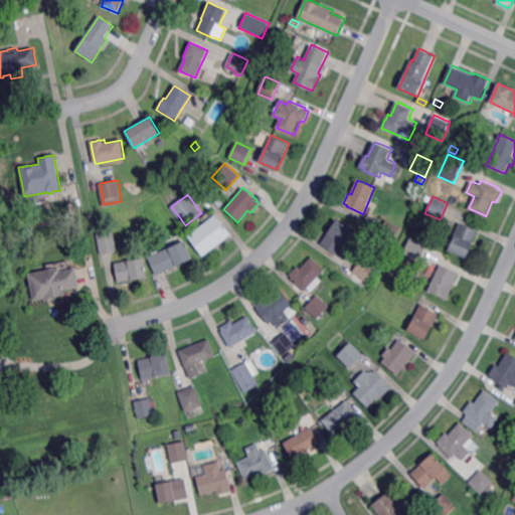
[(220,207),(215,202),(216,202),(219,199),(223,203),(224,204),(220,207)]
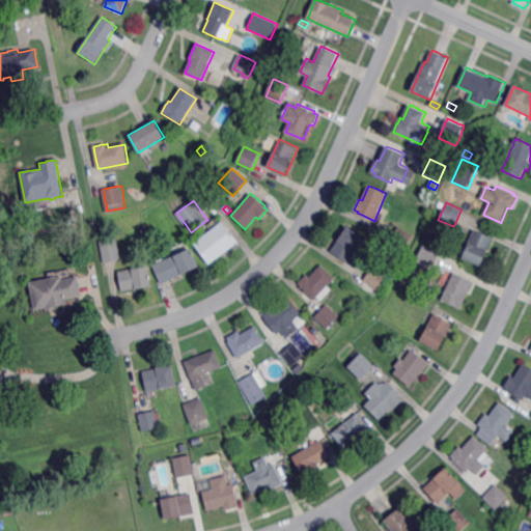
[(210,264),(193,244),(204,234),(212,229),(221,223),(221,222),(227,229),(238,243),(224,253),(221,255),(210,264)]
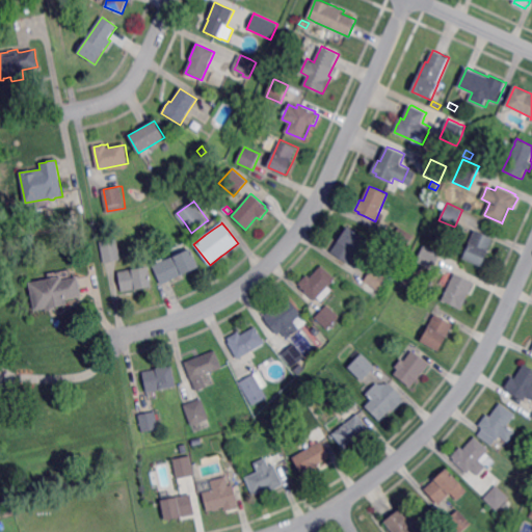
[(364,254),(362,253),(357,249),(348,263),(335,254),(331,251),(338,242),(339,240),(348,225),(365,237),(364,238),(371,242),(364,254)]
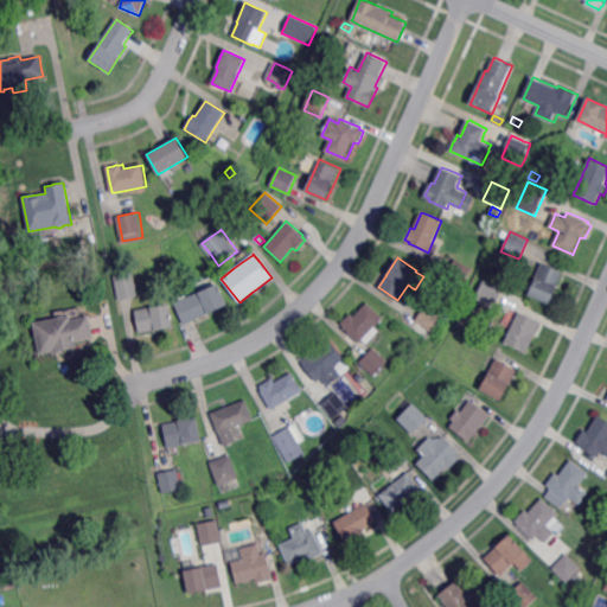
[(462,287),(457,285),(446,278),(446,276),(454,262),(457,260),(461,262),(468,267),(472,269),(473,269),(462,287)]
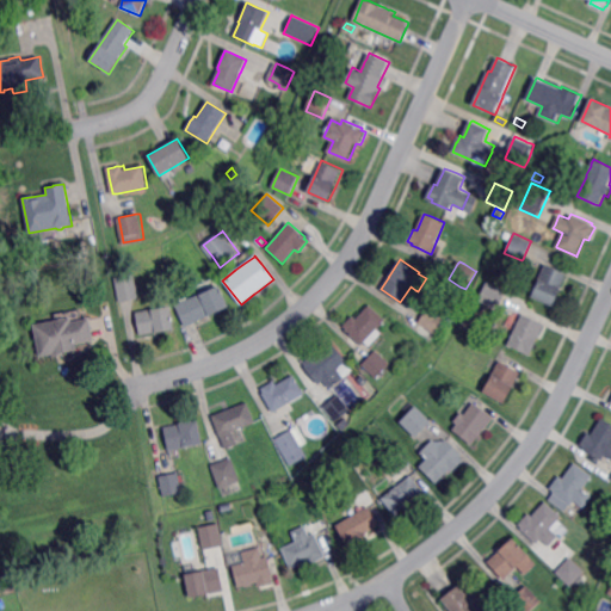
[(555,306),(534,296),(544,270),(547,265),(568,275),(567,276),(563,287),(562,289),(561,291),(555,306)]
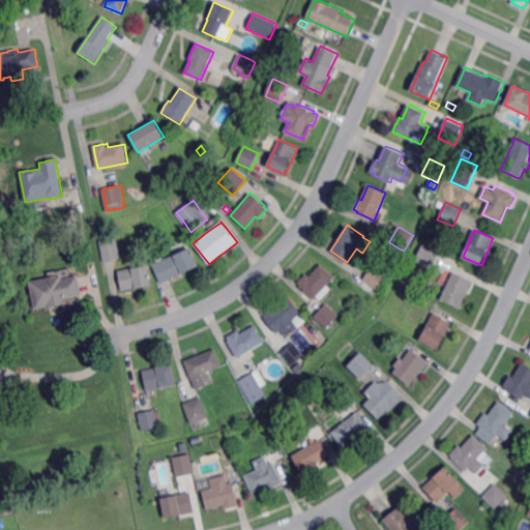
[(113,239),(116,238),(118,247),(120,259),(116,260),(104,262),(101,254),(99,241),(105,240),(104,238),(104,236),(112,234),(112,236),(113,239)]
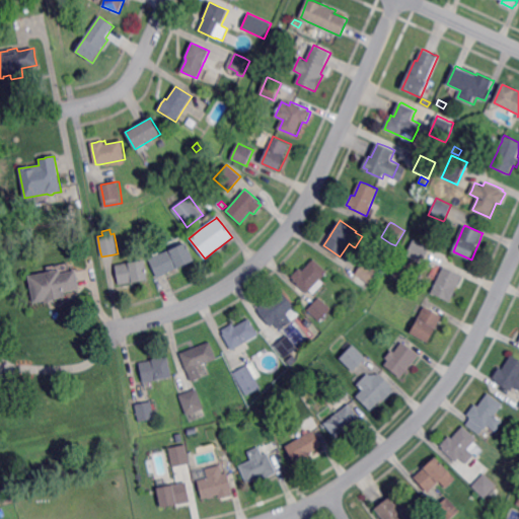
[(424,263),(418,260),(410,255),(408,254),(416,239),(426,244),(431,247),(431,248),(424,263)]
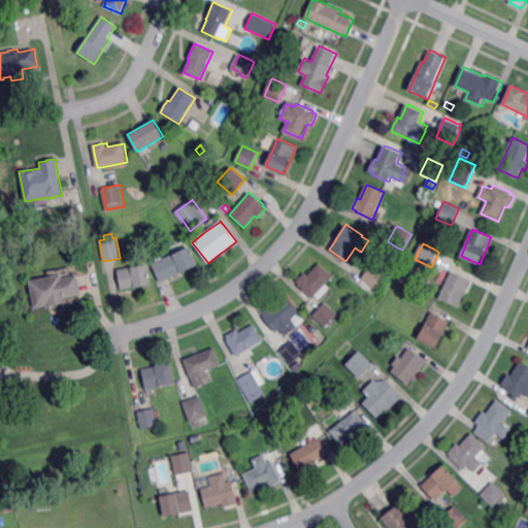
[(197,264),(182,271),(178,273),(168,278),(161,282),(159,278),(154,268),(152,264),(157,262),(155,258),(160,255),(163,260),(167,257),(172,255),(189,246),(190,249),(191,251),(197,264)]
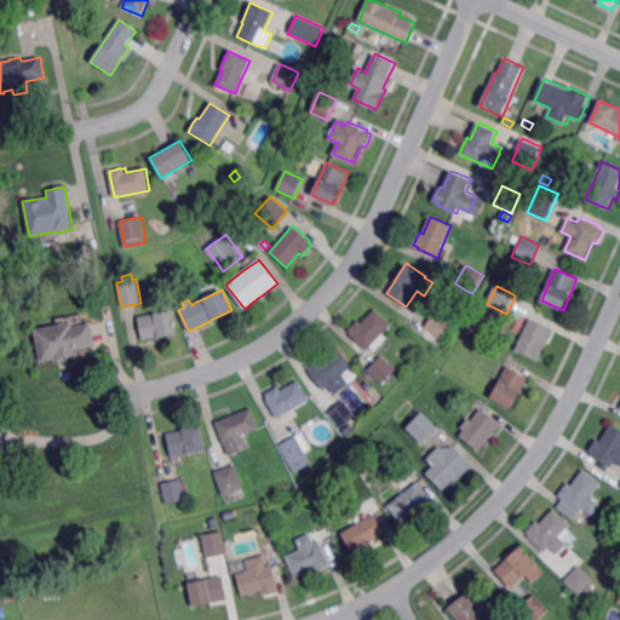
[(392,325),(384,333),(389,338),(375,351),(372,346),(371,348),(368,350),(355,338),(351,334),(354,333),(351,331),(350,329),(355,325),(356,323),(360,320),(362,323),(377,309),(392,325)]
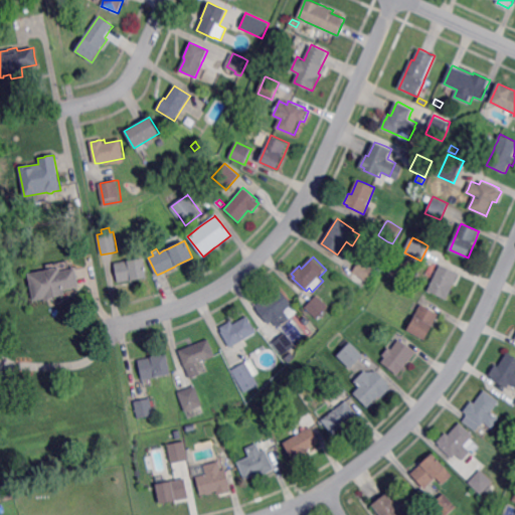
[(363,287),(355,280),(354,280),(352,278),(349,277),(361,260),(362,259),(362,258),(365,260),(376,268),(363,287)]
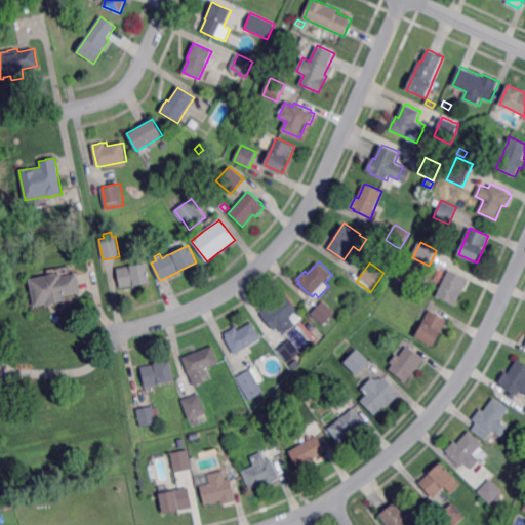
[(122,288),(119,275),(118,269),(131,266),(135,266),(137,265),(145,264),(148,264),(151,283),(140,285),(137,285),(134,286),(133,286),(132,286),(127,287),(122,288)]
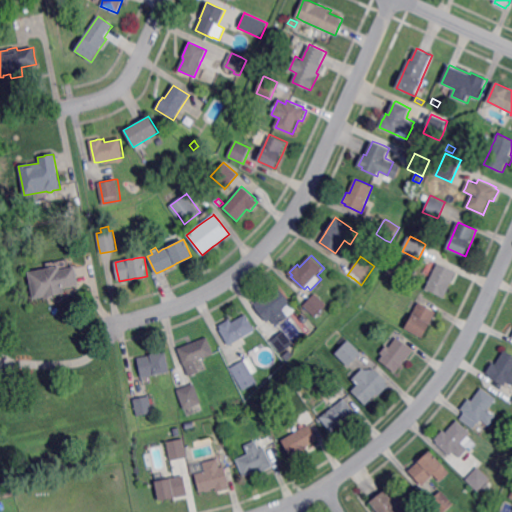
[(446,298),(427,289),(428,285),(432,277),(438,264),(438,263),(439,262),(458,271),(458,272),(457,273),(454,281),(452,283),(452,284),(450,289),(446,298)]
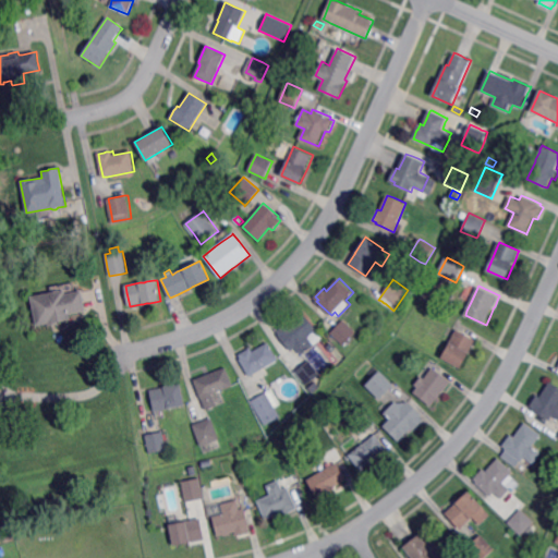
[(65,294),(74,292),(75,292),(82,291),(82,292),(85,310),(86,312),(69,315),(70,320),(61,322),(58,323),(59,325),(49,327),(48,324),(36,326),(31,296),(51,292),(64,290),(65,294)]
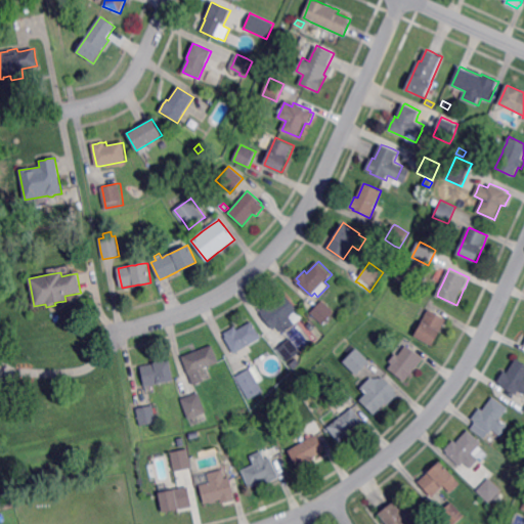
[(299,309),(304,316),(303,317),(296,323),(290,329),(284,333),(278,325),(277,326),(274,329),(266,319),(262,314),(263,313),(262,312),(261,310),(262,310),(265,307),(267,306),(268,305),(271,303),(273,305),(287,295),(299,309)]
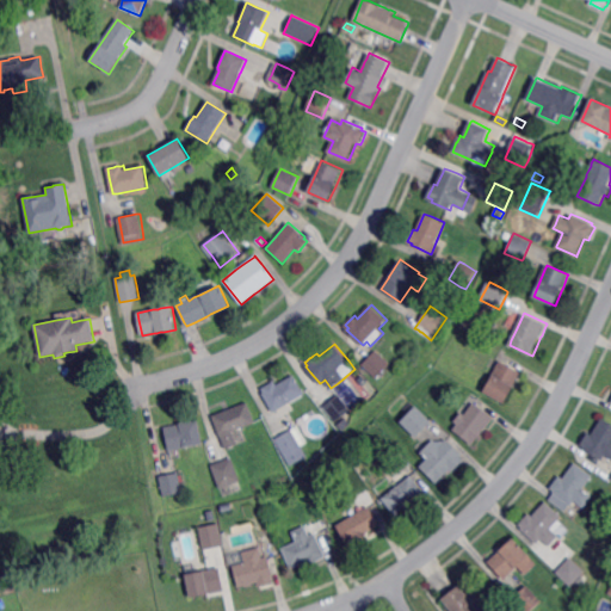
[(390,371),(386,368),(377,377),(371,371),(370,370),(363,364),(364,364),(375,352),(376,351),(377,350),(395,366),(390,371)]
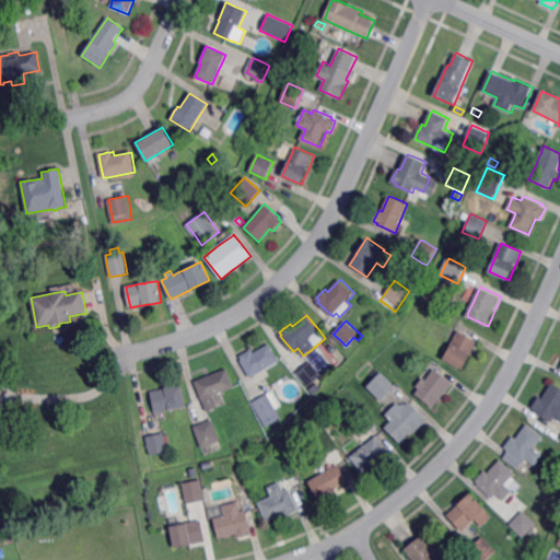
[(463,369),(450,362),(444,359),(454,339),(455,338),(457,334),(458,333),(459,330),(478,340),(477,343),(470,356),(463,369)]
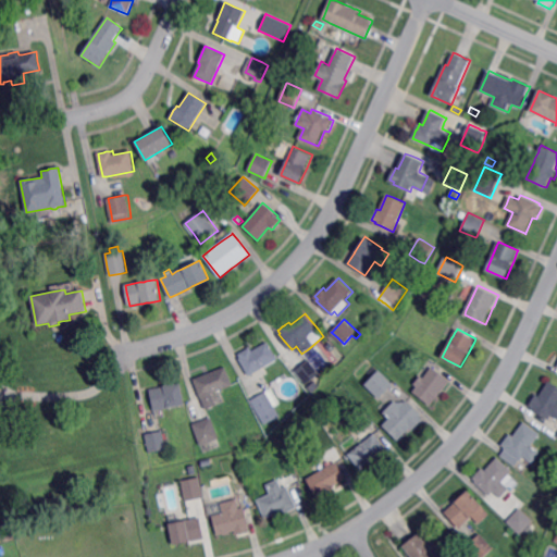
[(277,359),(263,368),(248,376),(238,359),(239,359),(240,358),(238,354),(250,347),(252,350),(268,342),(277,359)]
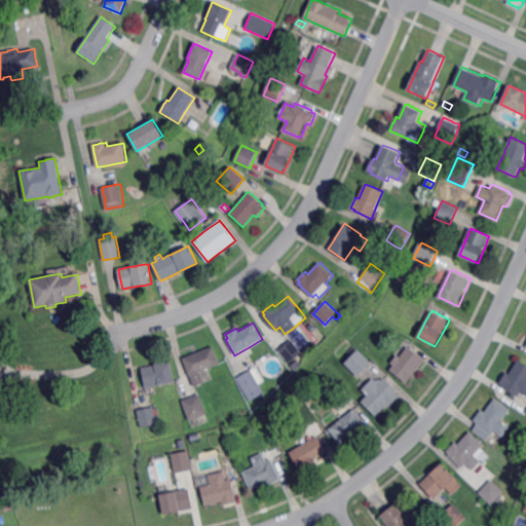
[(311,333),(307,327),(308,327),(311,324),(315,329),(315,330),(313,331),(312,332),(311,333)]
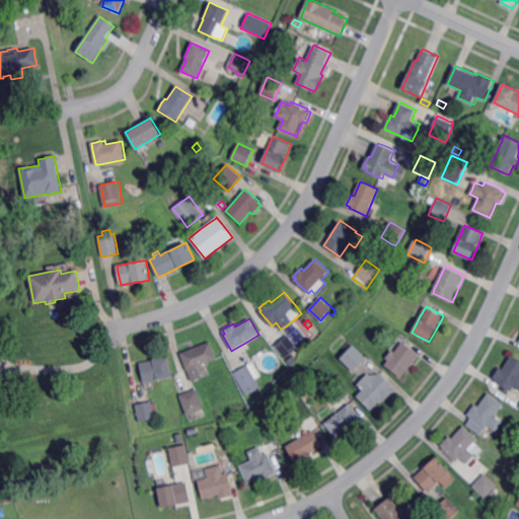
[(285,359),(275,346),(286,337),(287,336),(297,349),(285,359)]
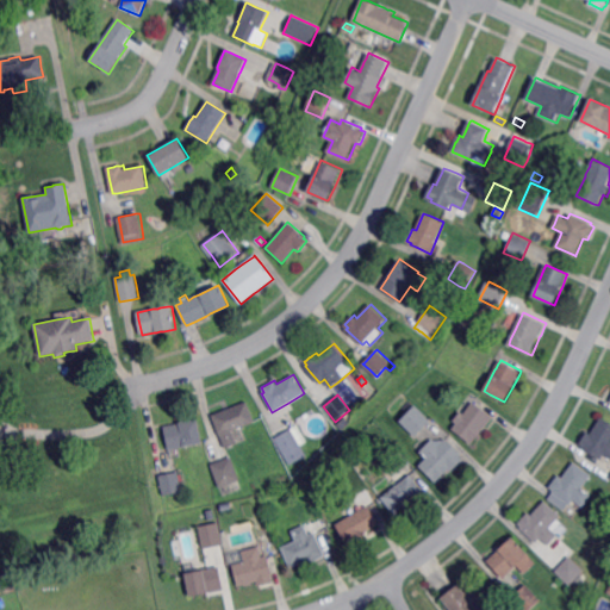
[(424,405),(421,400),(425,394),(430,399),(424,405)]
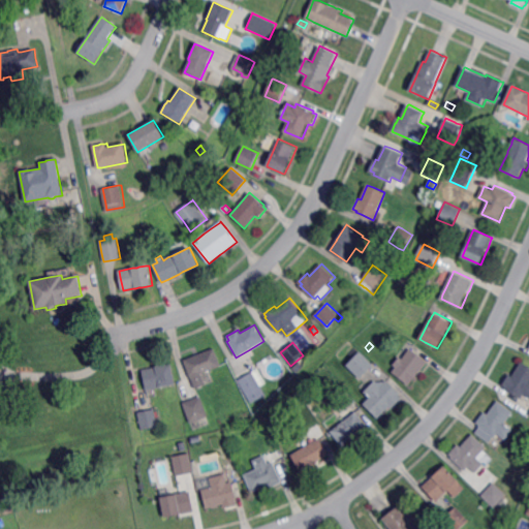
[(196,389),(192,378),(185,360),(190,359),(195,356),(196,355),(198,354),(215,348),(222,366),(210,371),(209,371),(203,374),(207,385),(197,389),(196,389)]
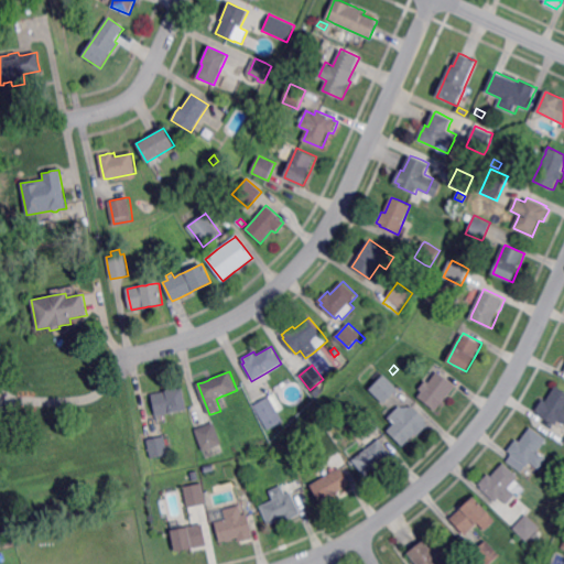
[(384,404),(370,390),(372,387),(377,382),(373,378),(379,371),(398,389),(384,403),(384,404)]
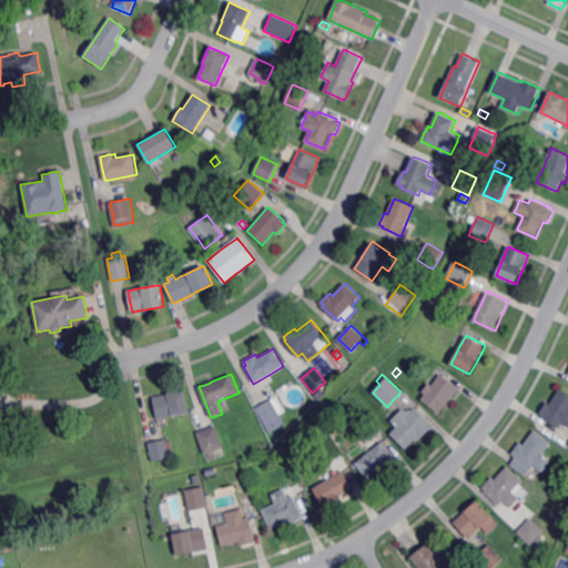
[(458,389),(457,392),(452,397),(450,399),(438,414),(421,401),(424,397),(425,395),(422,392),(428,383),(432,385),(439,376),(440,375),(458,389)]
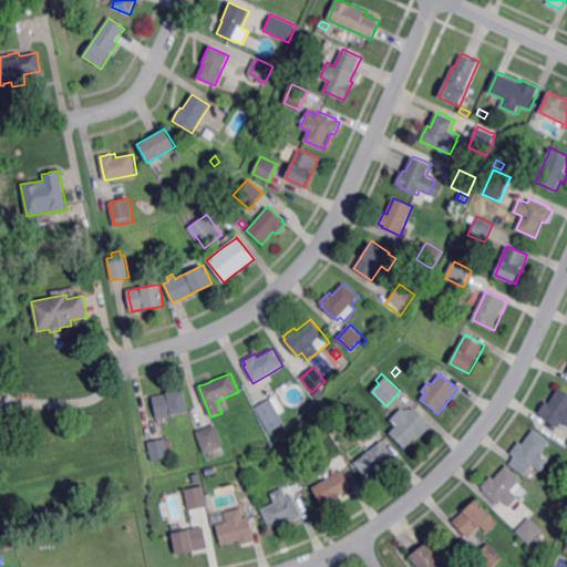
[(566,425),(565,423),(563,422),(562,424),(559,426),(559,428),(558,426),(544,418),(543,416),(543,415),(539,412),(543,408),(543,405),(545,403),(545,402),(547,400),(550,402),(555,394),(559,388),(566,392),(566,425)]
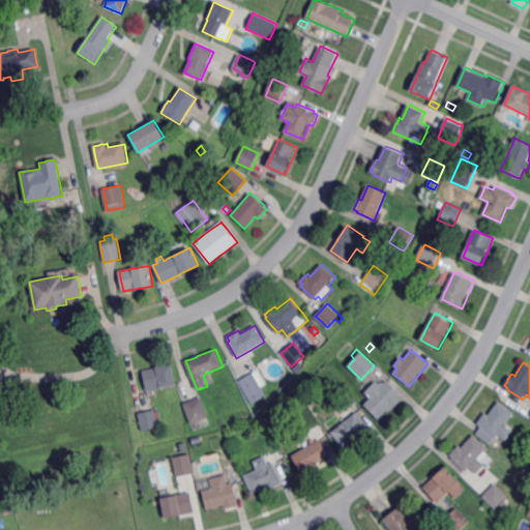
[(147,391),(147,390),(143,371),(148,370),(153,369),(155,369),(163,366),(172,365),(173,366),(176,385),(176,386),(173,386),(150,391),(149,391),(147,391)]
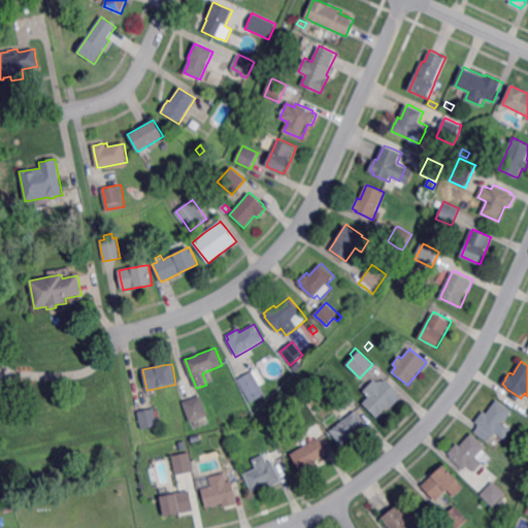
[(251,403),(237,380),(257,368),(261,374),(265,383),(264,384),(260,386),(265,394),(259,398),(251,403)]
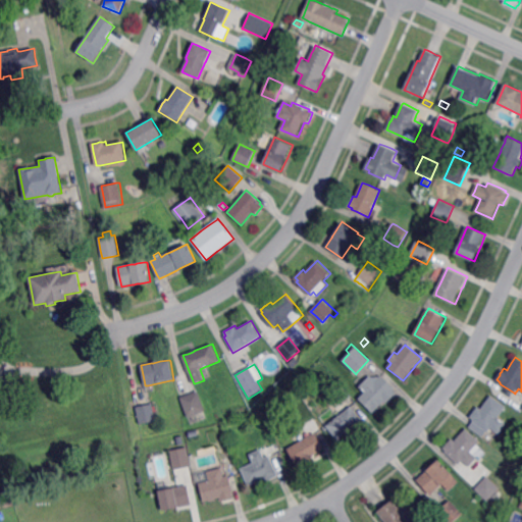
[(396,388),(395,389),(394,389),(386,397),(385,398),(387,400),(386,400),(386,401),(385,402),(377,410),(373,413),(359,398),(365,393),(360,386),(364,382),(365,381),(371,375),(376,380),(382,375),(396,388)]
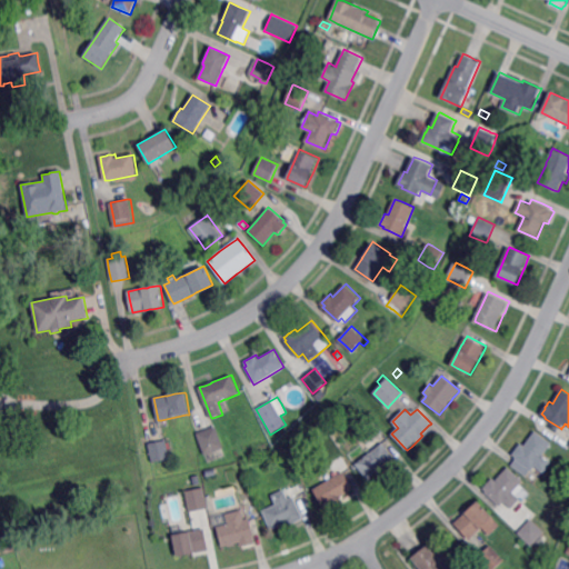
[(372,433),(368,428),(367,427),(373,421),(379,428),(372,433)]
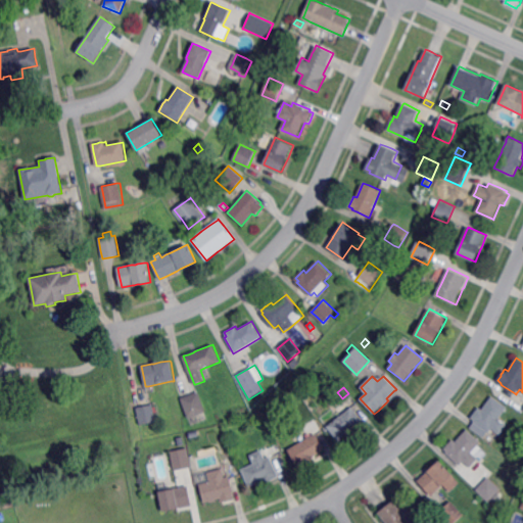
[(189,418),(187,412),(183,400),(182,397),(196,392),(199,392),(201,398),(206,412),(204,413),(190,417),(189,418)]
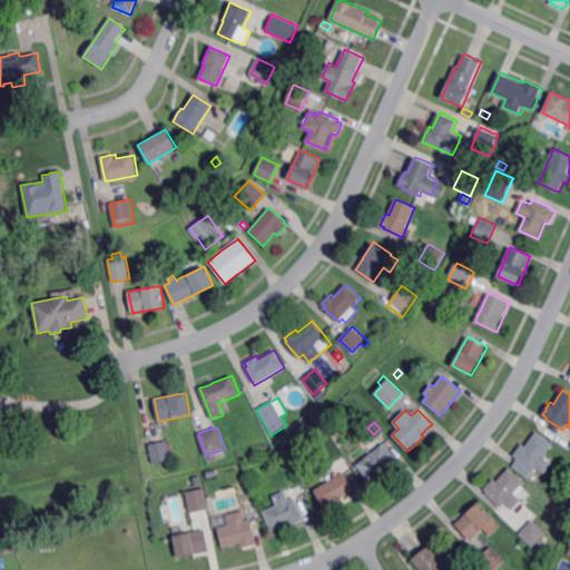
[(544,457),(552,463),(544,472),(543,471),(538,467),(534,471),(519,460),(518,459),(518,458),(514,454),(519,449),(520,448),(520,446),(522,444),(522,443),(527,446),(538,431),(554,444),(544,457)]
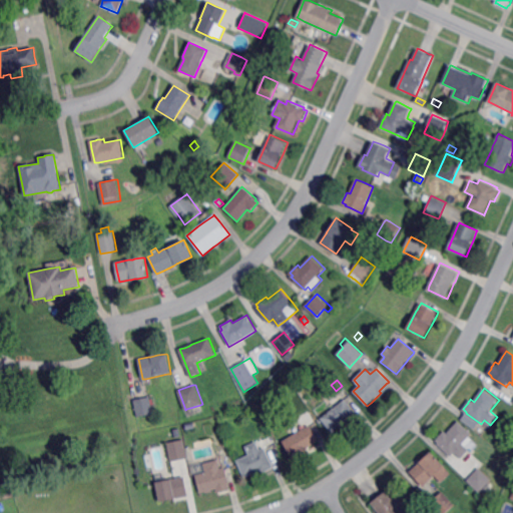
[(137,416),(134,402),(133,401),(148,397),(149,397),(153,413),(137,416)]
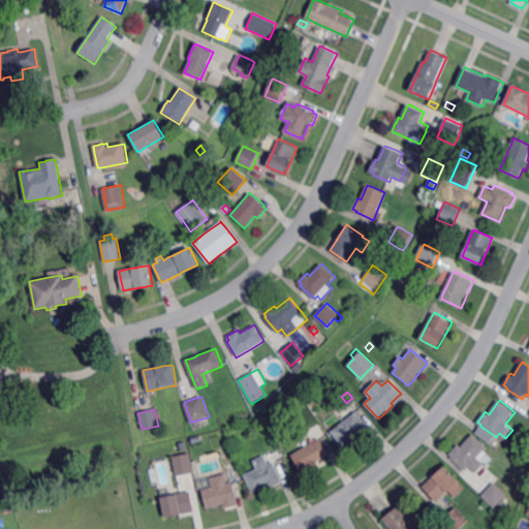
[(343,446),(342,444),(332,431),(345,421),(346,419),(356,411),(368,426),(367,427),(366,427),(358,433),(356,434),(355,435),(356,436),(344,445),(343,446)]
